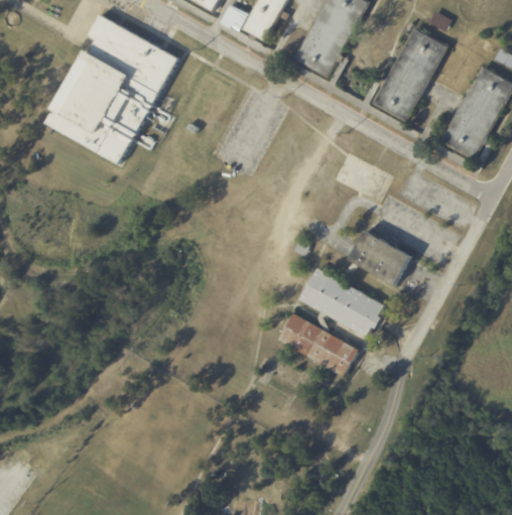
[(218,0),(211,15),(184,0),(177,0),(211,19),(208,24),(165,0),(218,0)]
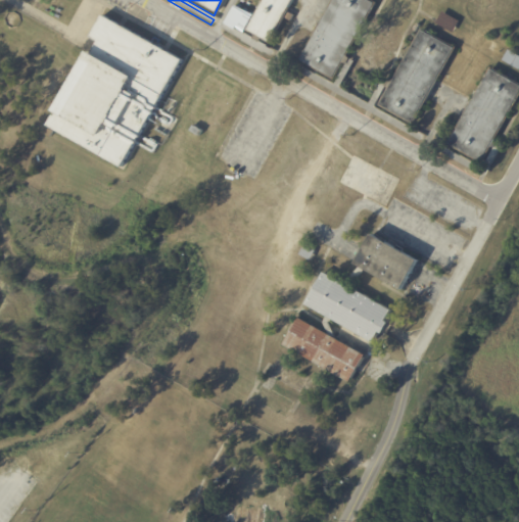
[(290,0),(285,9),(286,10),(267,45),(257,40),(256,42),(265,46),(264,47),(272,51),(269,55),(268,55),(268,56),(261,52),(261,54),(238,42),(239,40),(219,30),(221,27),(220,27),(222,24),(242,35),(243,34),(250,38),(251,36),(242,32),(258,0),(290,0)]
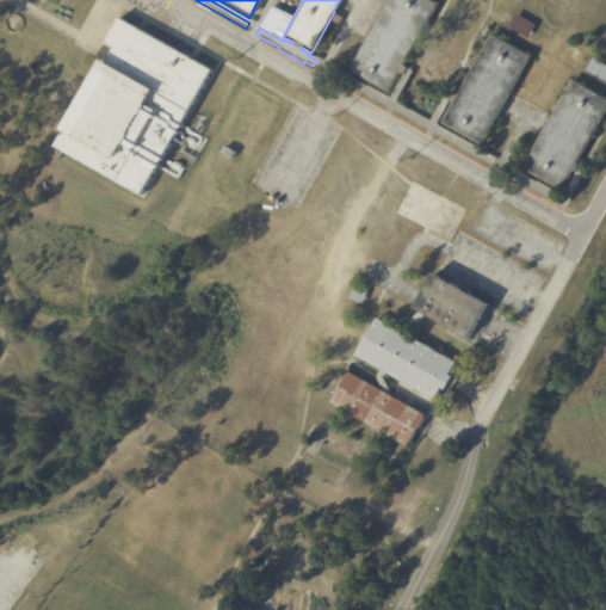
[(430,0),(436,4),(401,67),(410,72),(393,103),(427,123),(445,91),(453,97),(489,34),(530,57),(478,147),(439,124),(450,105),(446,103),(433,127),(560,198),(573,174),(570,173),(558,193),(519,171),(570,79),(605,99),(605,110),(575,165),(585,171),(563,208),(328,74),(332,68),(387,100),(401,76),(397,75),(387,94),(345,72),(384,0),(430,0)]
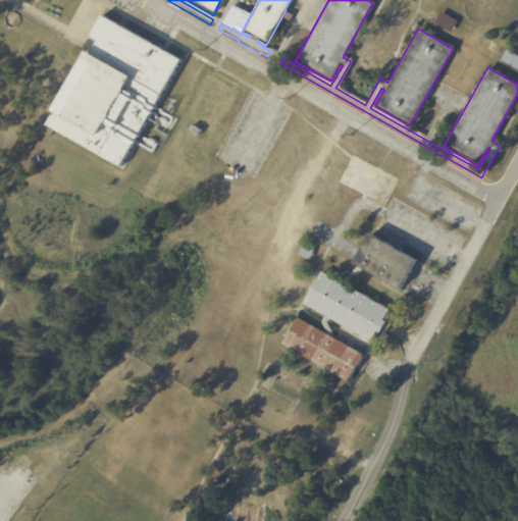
[(249,15),(229,4),(221,20),(241,31),(249,15)]
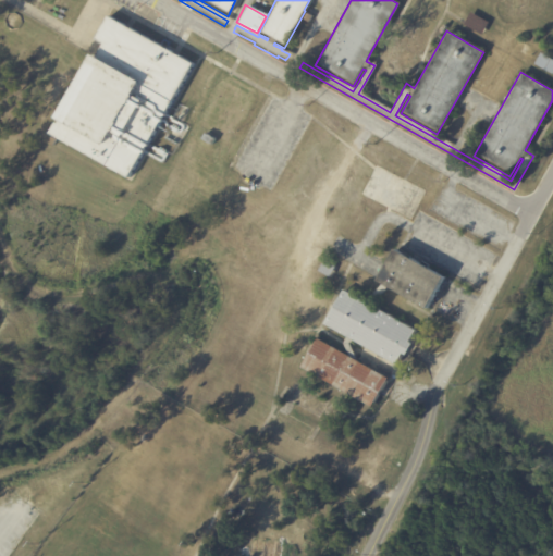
[(463,23),(468,13),(487,23),(479,35),(462,25),(463,23)]
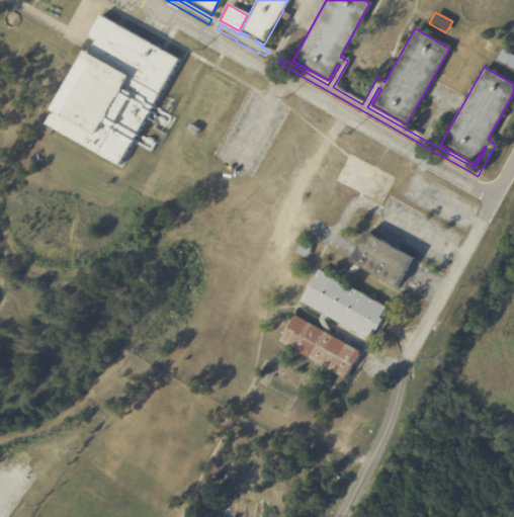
[(114,22),(178,59),(118,165),(46,123),(52,113),(53,114),(54,113),(51,111),(84,51),(88,53),(92,46),(91,46),(94,40),(87,35),(99,14),(114,22)]
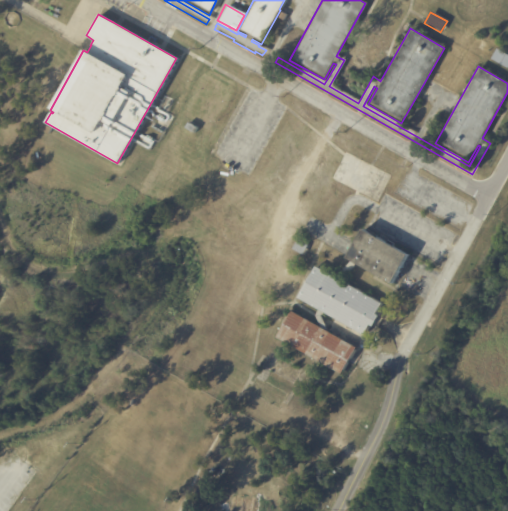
[(485,44),(480,52),(473,48),(478,40),(485,44)]
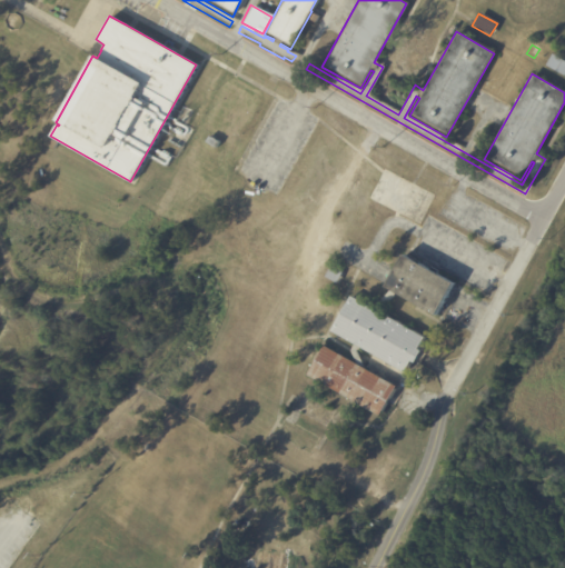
[(551,55),(564,62),(564,78),(545,66),(551,55)]
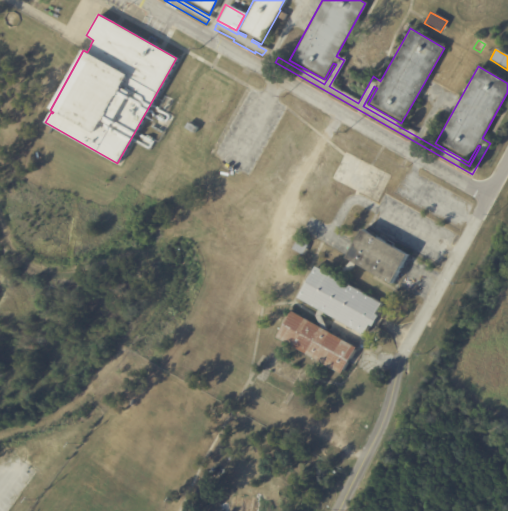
[(194,128),(195,129),(192,135),(183,129),(186,124),(188,125),(189,124),(193,127),(194,128)]
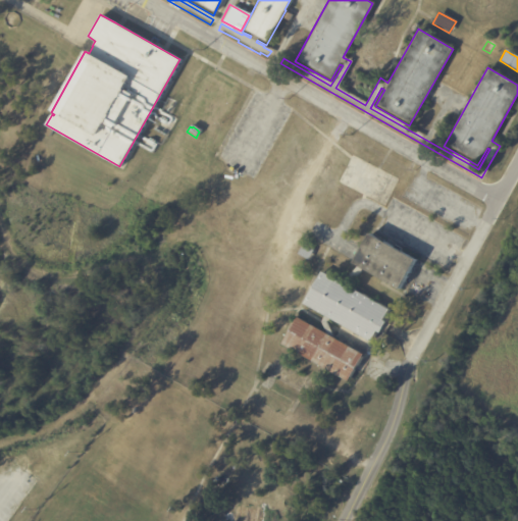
[(105,184),(109,187),(106,193),(101,191),(105,184)]
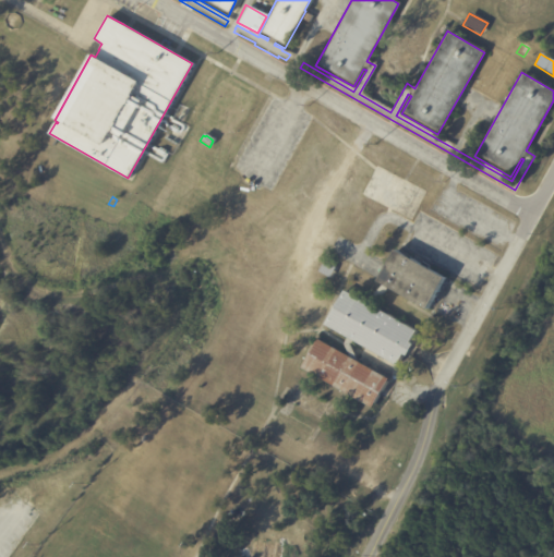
[(396,250),(444,277),(426,307),(388,287),(370,304),(414,329),(408,341),(411,343),(406,355),(402,353),(397,361),(400,363),(399,365),(396,363),(395,364),(350,339),(348,342),(358,361),(387,378),(371,407),(301,366),(317,338),(348,355),(342,344),(344,340),(346,337),(323,324),(342,289),(363,301),(382,283),(376,280),(394,249),(396,250)]
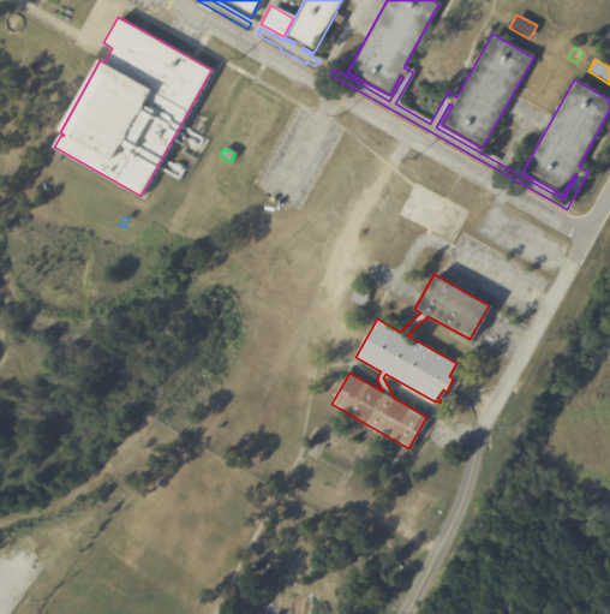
[(357,287),(369,294),(362,305),(350,298),(357,287)]
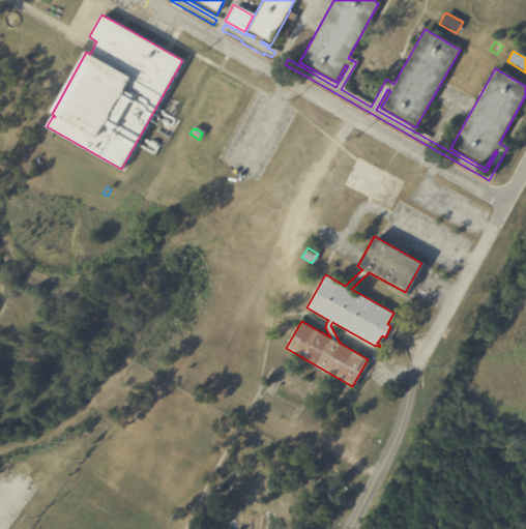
All buildings are outlined.
